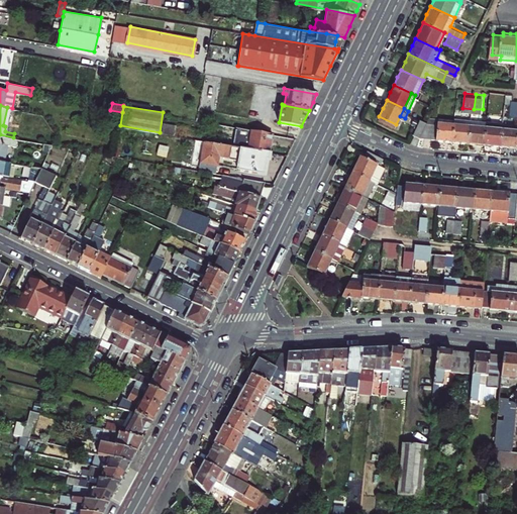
[(457,113),(439,111),(439,114),(439,118),(456,120),(457,113)]
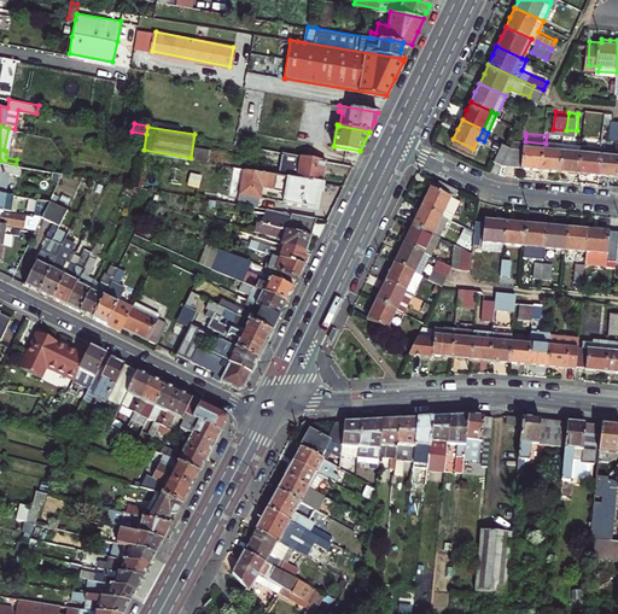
[(546,144),(543,164),(554,165),(563,167),(566,136),(547,134),(547,135),(546,144)]
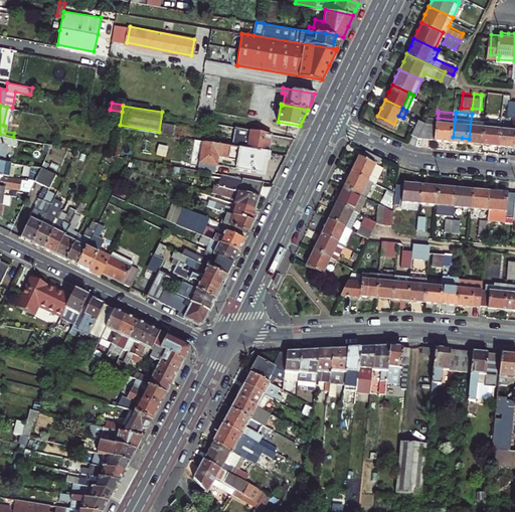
[(427,121),(420,134),(439,136),(453,137),(455,120),(438,118),(438,114),(431,113),(427,121)]
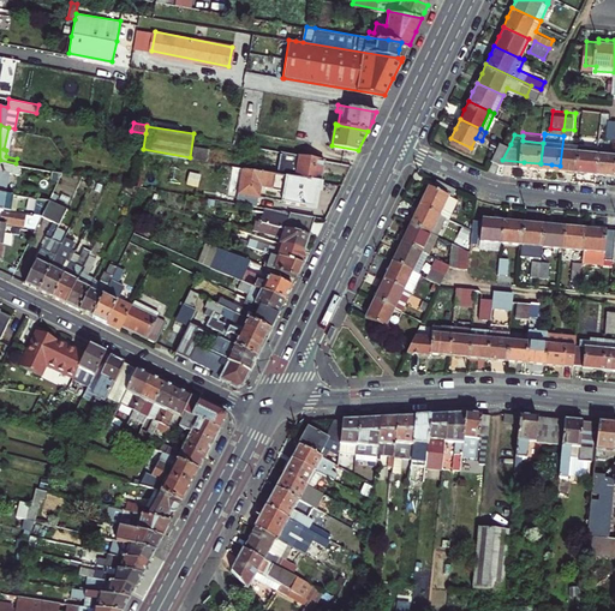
[(583,138),(563,136),(560,166),(571,166),(580,167),(581,145),(583,138)]
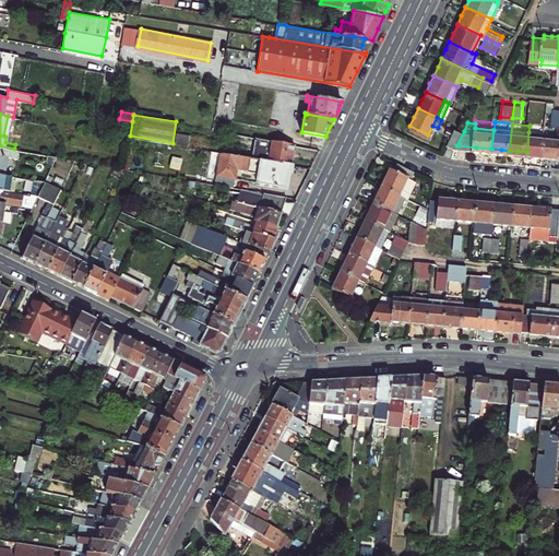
[(547,127),(530,126),(528,132),(546,134),(547,127)]
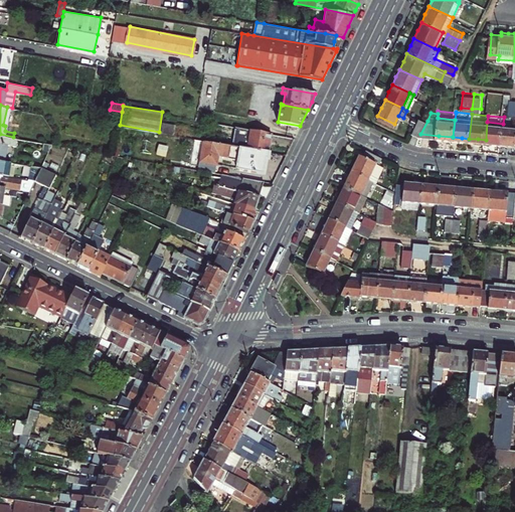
[(420,134),(427,121),(419,117),(412,131),(420,134)]
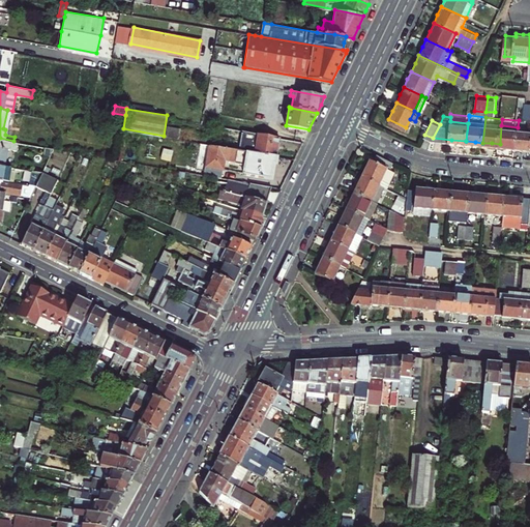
[(167,125),(165,136),(178,138),(180,127),(167,125)]
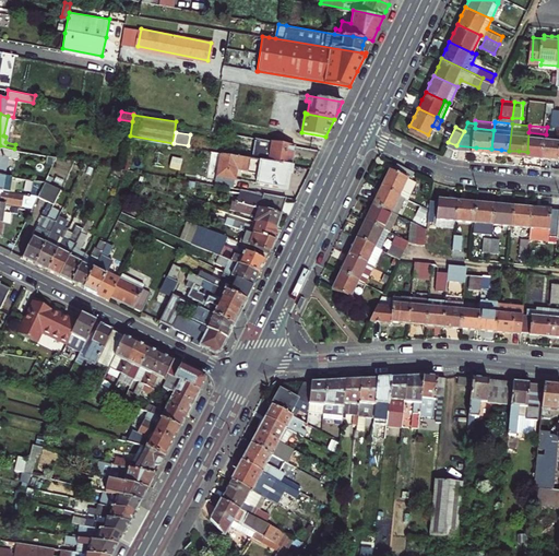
[(546,134),(528,132),(527,152),(536,153),(544,154),(546,134)]
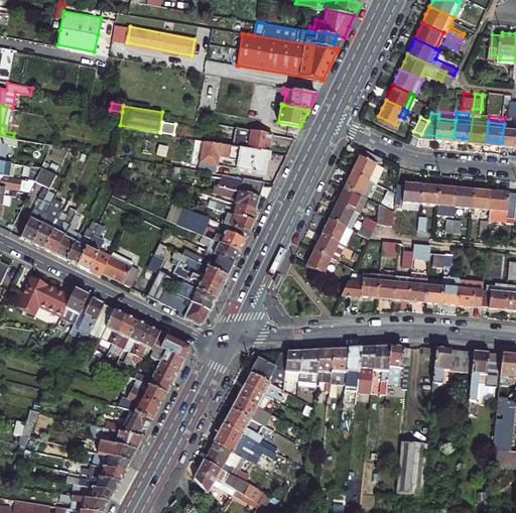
[(515,124),(504,124),(502,142),(511,142),(515,142),(515,124)]
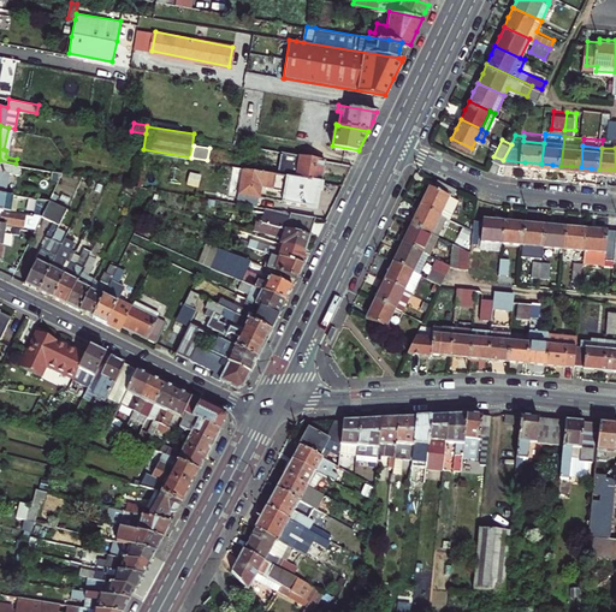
[(282,150),(278,173),(320,180),(323,170),(325,159),(282,150)]
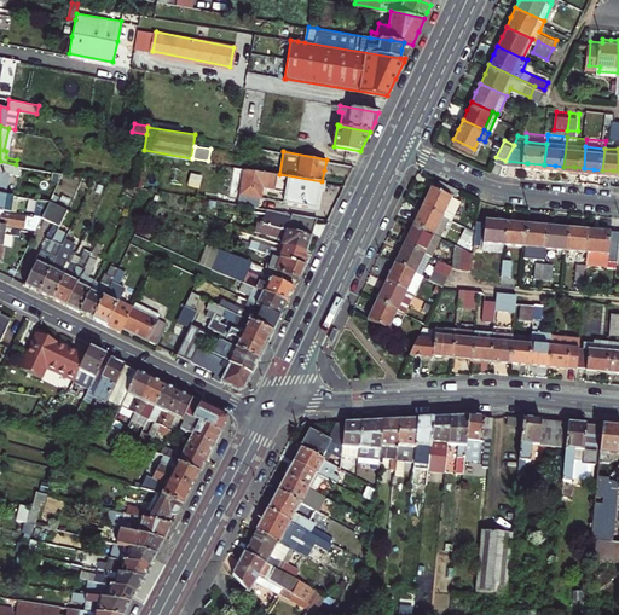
[(0,191),(5,192),(9,172),(12,173),(19,174),(21,166),(16,164),(0,161),(0,191)]
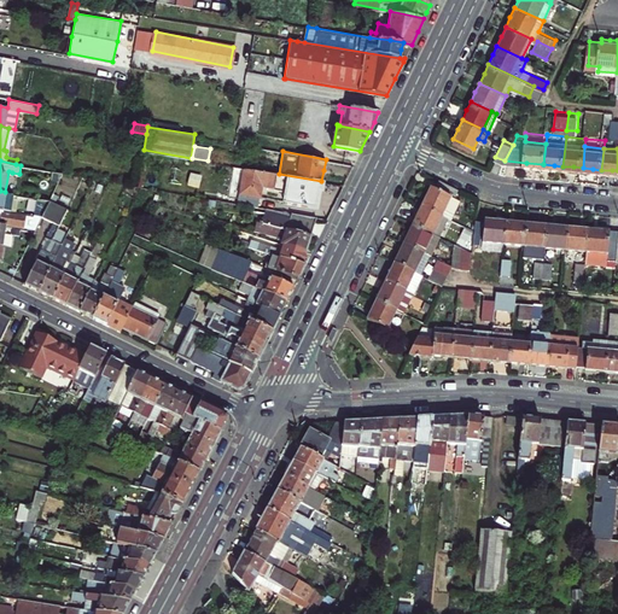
[(233,179),(242,181),(244,168),(235,167),(233,179)]
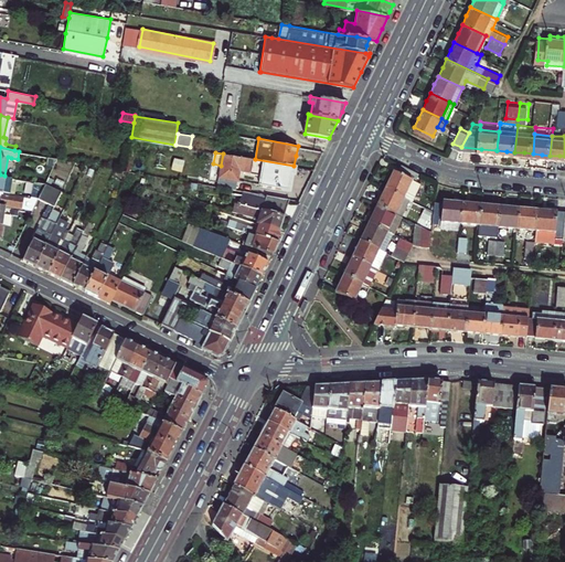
[(213,184),(235,189),(240,169),(262,173),(259,184),(288,189),(291,172),(292,172),(294,169),(294,166),(255,159),(223,154),(221,166),(220,175),(221,175),(220,178),(219,178),(219,179),(213,178),(213,184)]
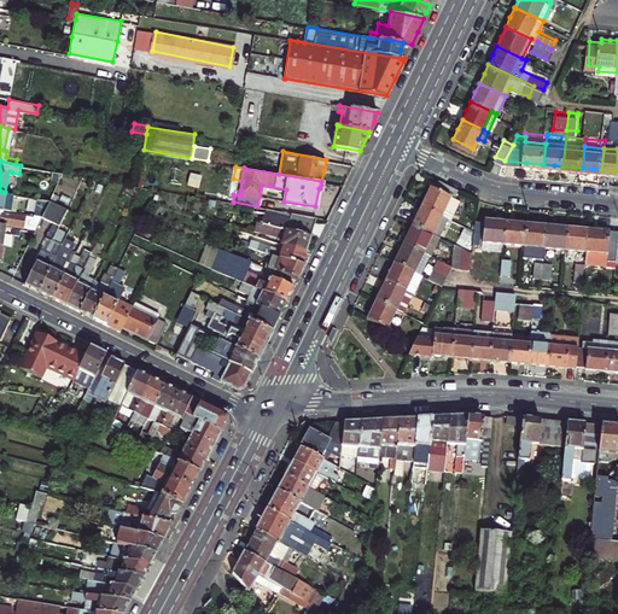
[(458,193),(461,185),(442,176),(439,182),(436,181),(431,191),(426,202),(449,212),(458,193)]
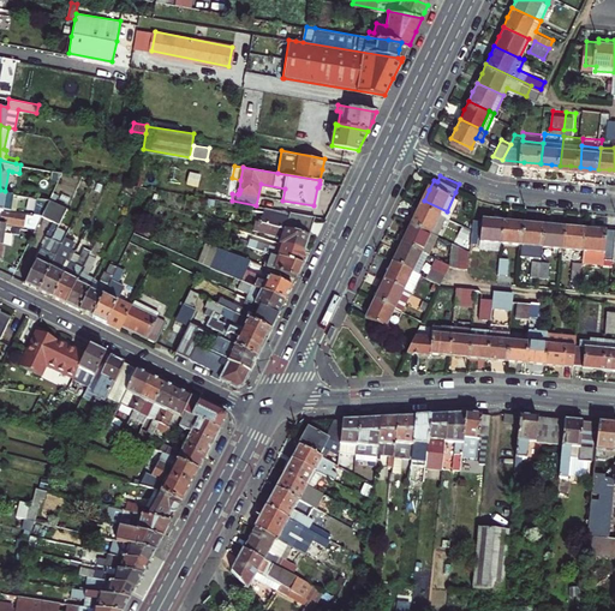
[(452,213),(460,193),(455,192),(447,211),(452,213)]
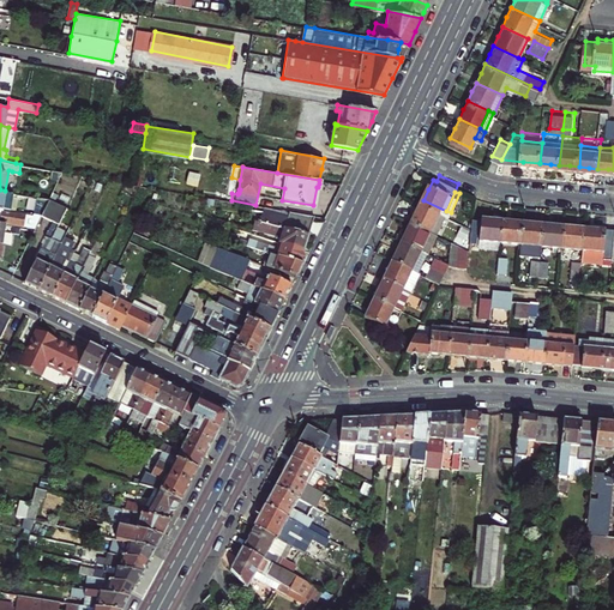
[(41,213),(48,199),(36,197),(34,212),(41,213)]
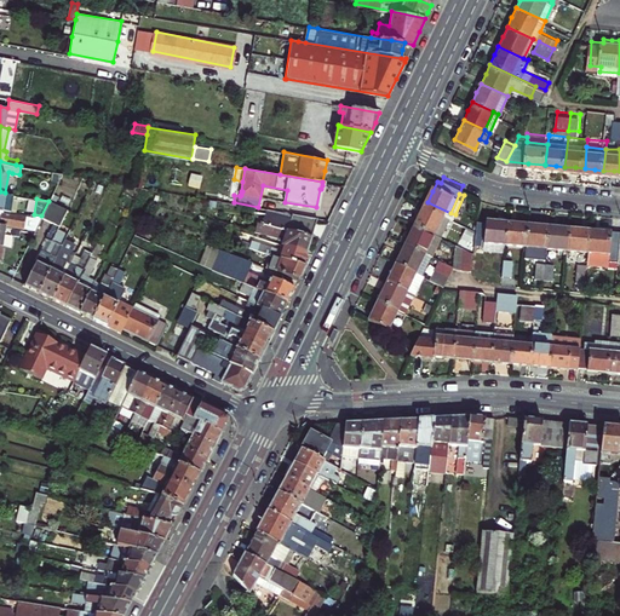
[(39,291),(64,239),(67,232),(57,229),(67,209),(53,203),(49,201),(41,216),(55,223),(51,230),(56,231),(53,235),(50,234),(49,232),(46,237),(47,239),(51,240),(46,251),(41,248),(24,285),(39,291)]
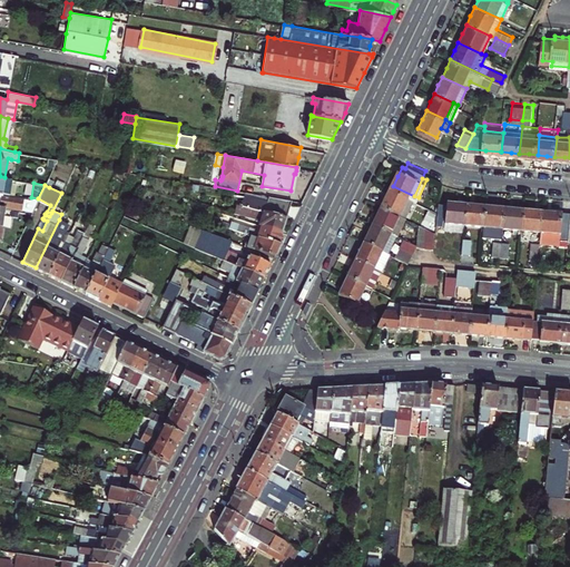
[(409,205),(414,196),(393,186),(389,195),(385,204),(405,214),(409,205)]
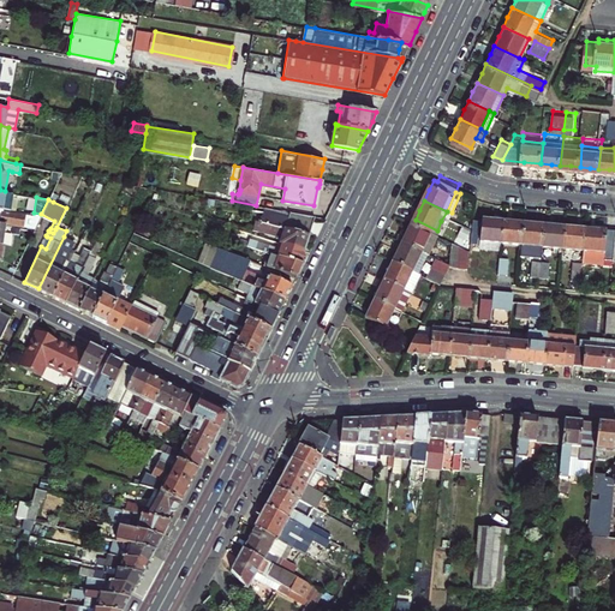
[(41,214),(34,213),(34,215),(1,209),(0,219),(0,221),(5,223),(34,228),(41,214)]
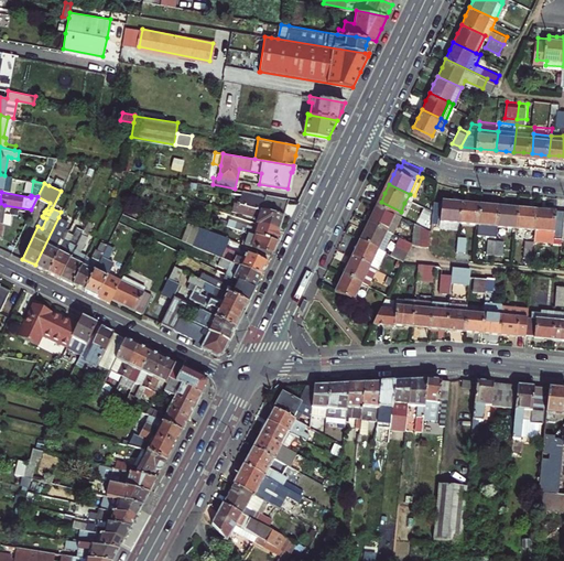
[(289,198),(267,194),(264,198),(255,195),(253,196),(241,193),(239,202),(234,202),(231,208),(255,215),(256,212),(259,213),(257,220),(259,222),(279,228),(284,213),(289,198)]
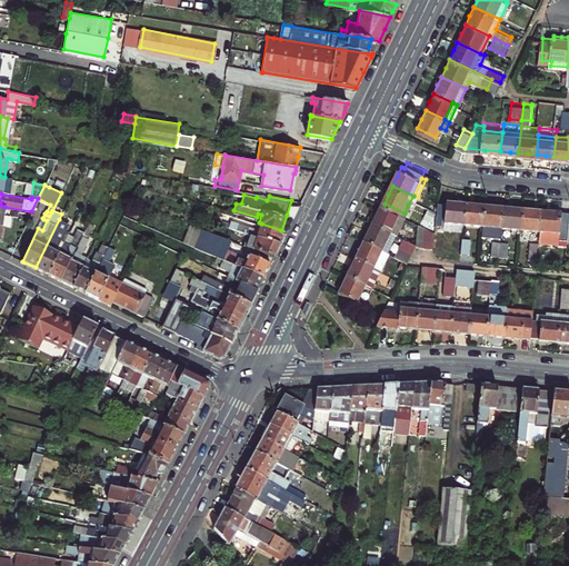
[(408,205),(412,207),(418,197),(413,196),(408,205)]
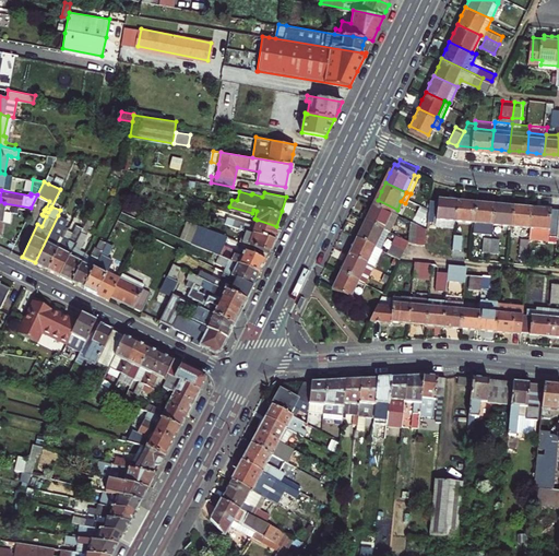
[(440,217),(440,214),(460,216),(462,196),(448,194),(443,194),(443,198),(433,197),(431,211),(431,216),(440,217)]
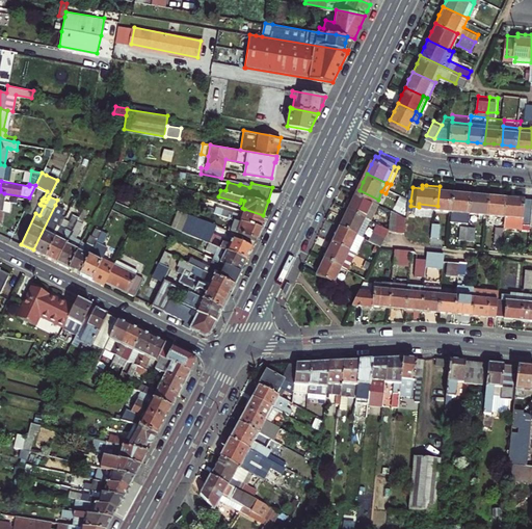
[(455,207),(456,188),(449,187),(440,186),(437,206),(455,207)]
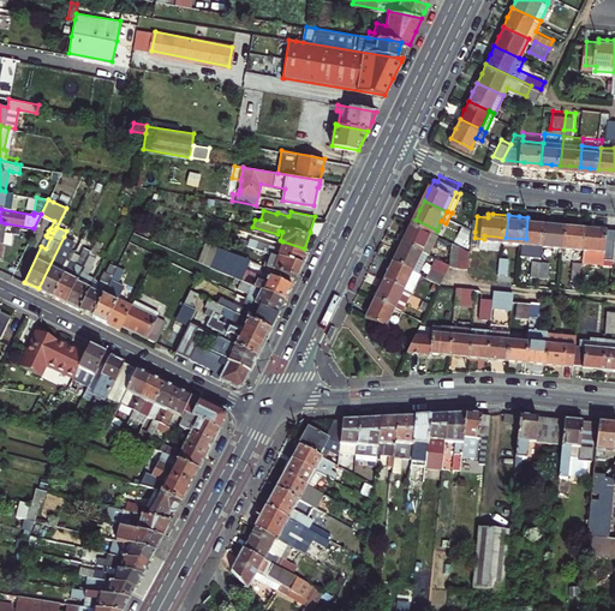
[(547,241),(549,220),(538,219),(527,217),(526,239),(547,241)]
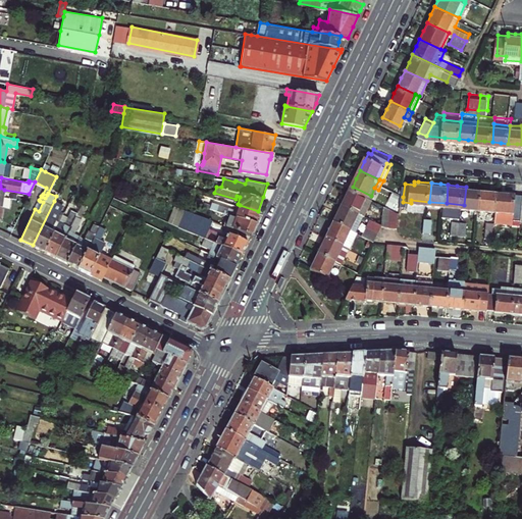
[(375,197),(371,196),(353,187),(349,194),(345,202),(368,213),(375,197)]
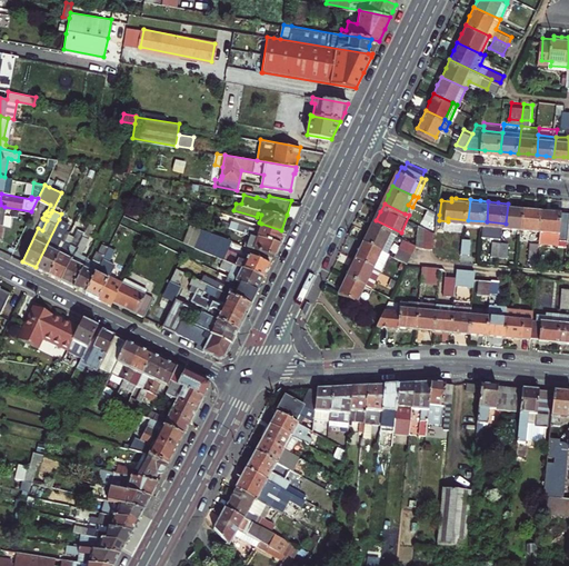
[(525,226),(527,205),(516,204),(508,204),(506,224),(525,226)]
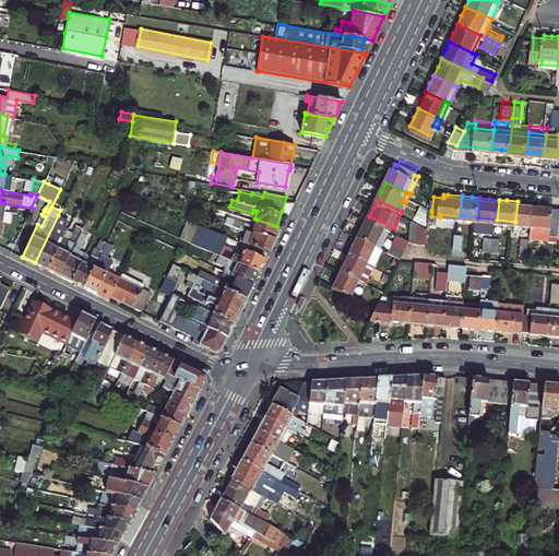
[(518,201),(515,222),(534,223),(535,203),(526,202),(518,201)]
